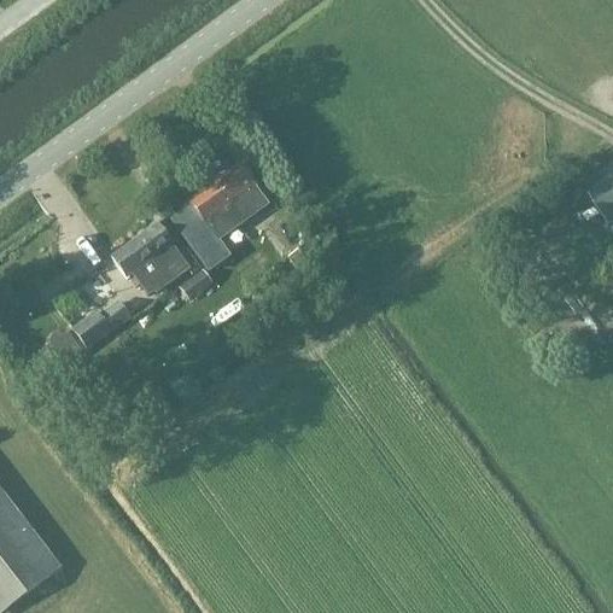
[(193,202),(173,217),(175,221),(206,263),(209,268),(231,252),(220,237),(269,202),(257,184),(241,162),(191,199),(193,202)]
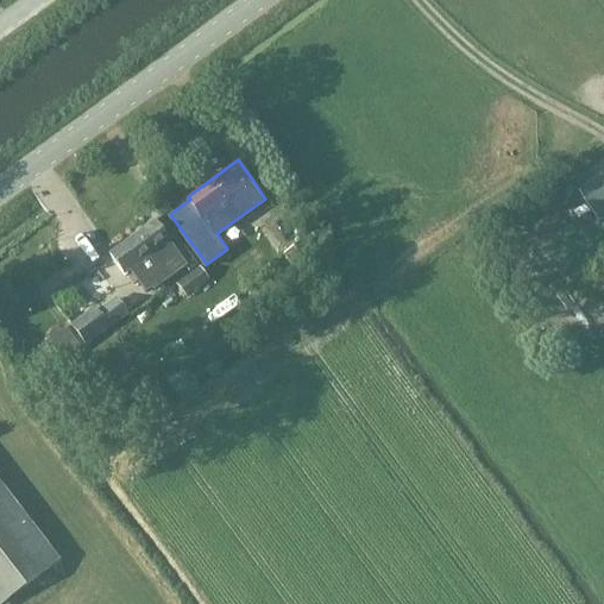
[(603,161),(578,180),(603,215),(603,161)]
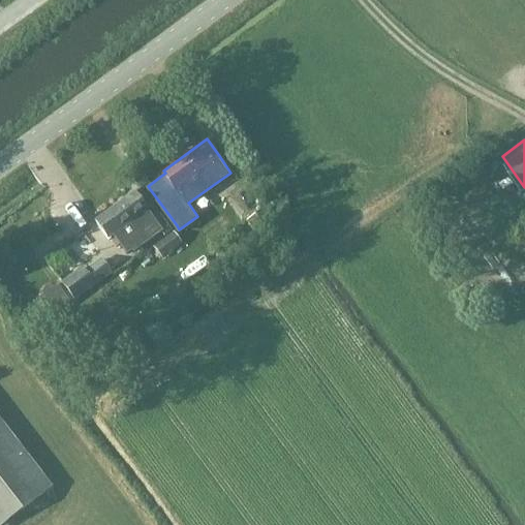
[(164,226),(135,188),(97,217),(110,237),(116,233),(128,249),(133,246),(135,249),(164,226)]
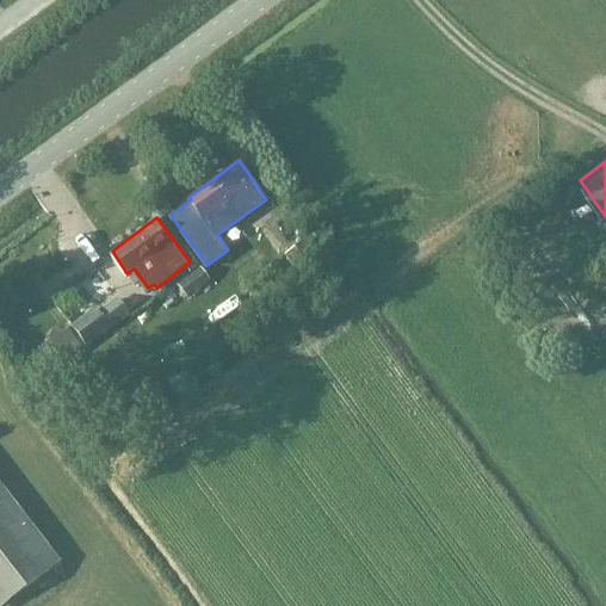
[(302,273),(320,260),(305,239),(288,252),(302,273)]
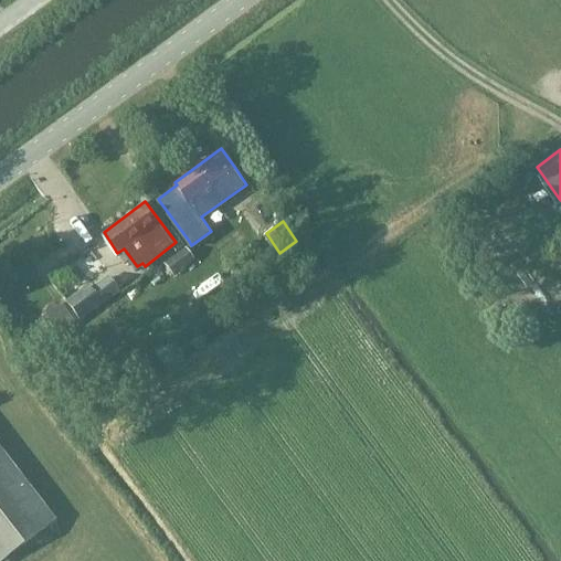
[(76,250),(83,266),(98,260),(91,243),(76,250)]
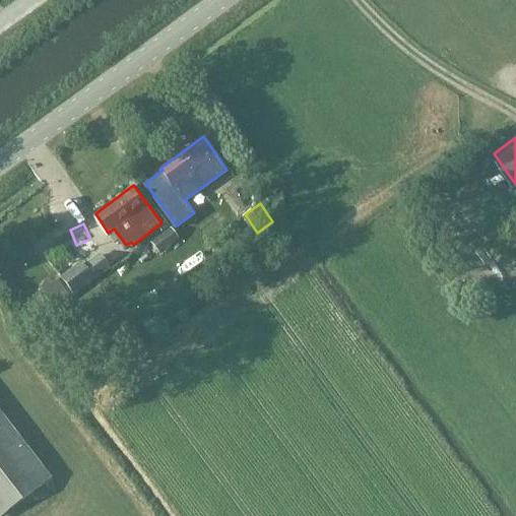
[(173,224),(153,240),(160,250),(181,236),(173,224)]
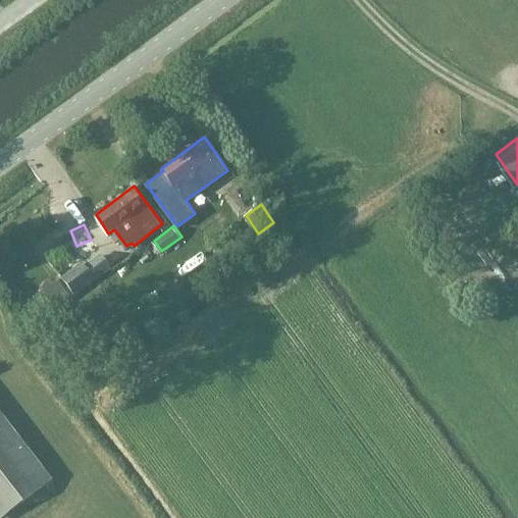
[(83,260),(61,275),(75,295),(112,268),(101,252),(85,264),(83,260)]
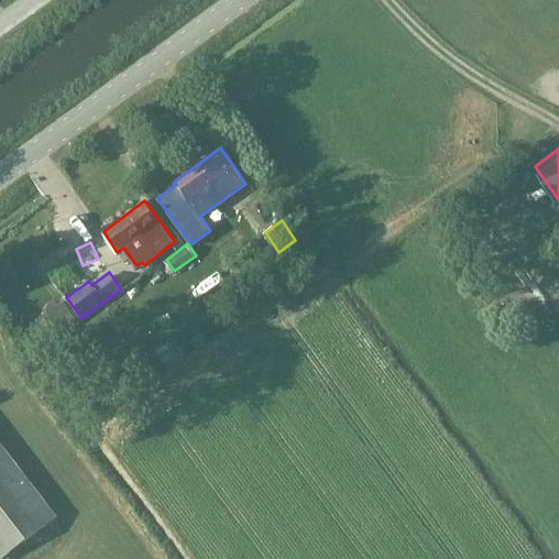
[(47,313),(44,316),(56,333),(77,319),(64,300),(61,304),(57,303),(54,302),(52,303),(50,305),(47,307),(47,310),(47,313)]
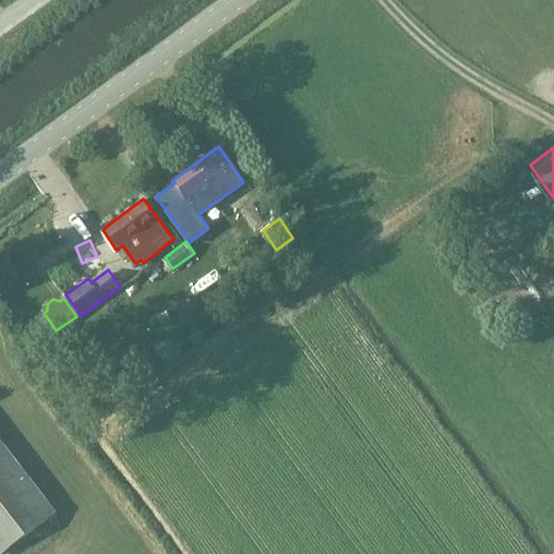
[(0,437),(0,553),(1,553),(57,512),(0,437)]
